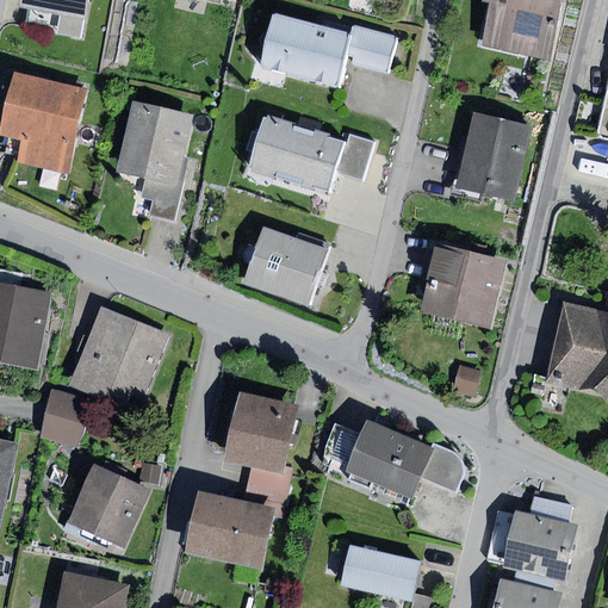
[(23,0),(23,2),(28,4),(85,14),(87,0),(23,0)]
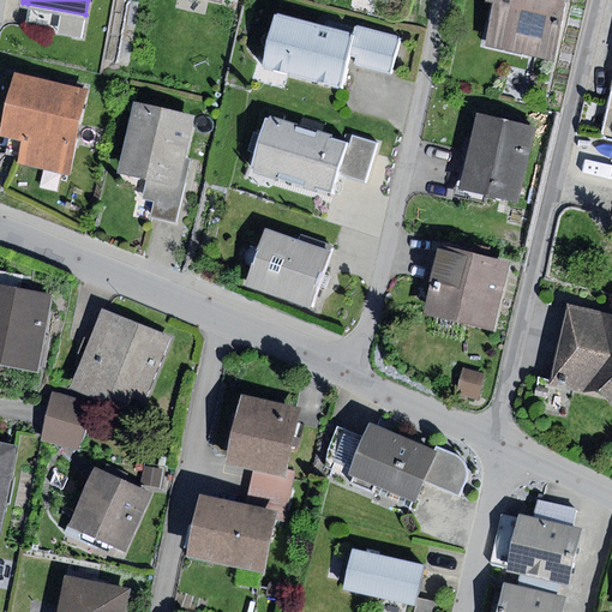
[(485,0),(493,3),(484,45),(550,60),(563,0),(485,0)]
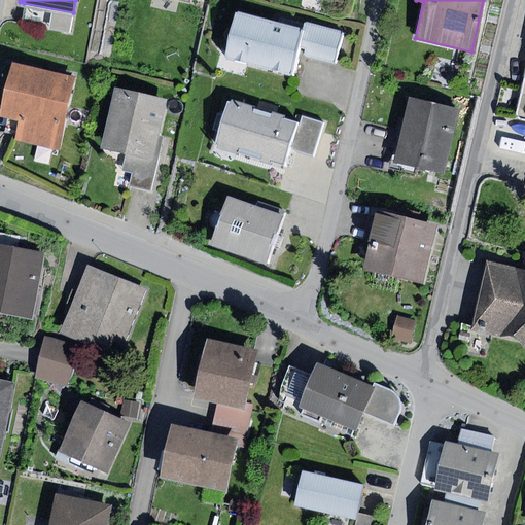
[(73,12),(24,3),(20,21),(69,30),(73,12)]
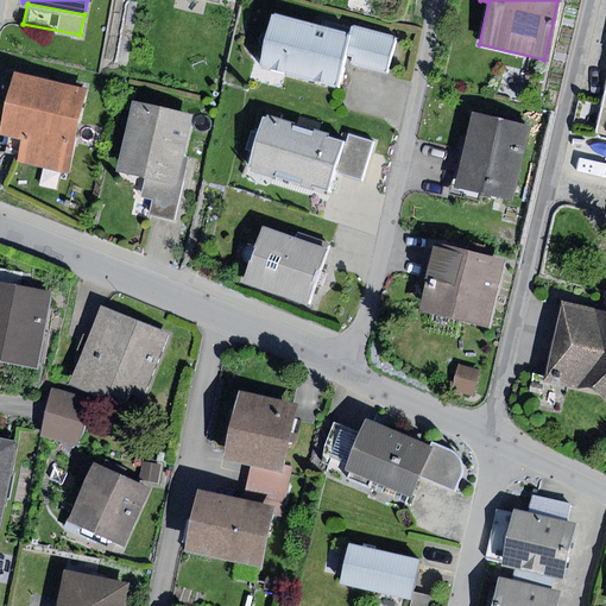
[(348,31),(270,12),(257,64),(335,84),(343,51),(348,31)]
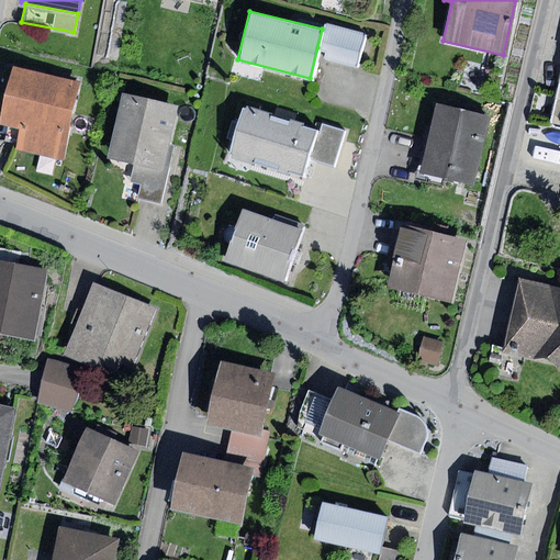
[(324,22),(322,29),(317,47),(325,49),(323,58),(355,66),(364,32),(324,22)]
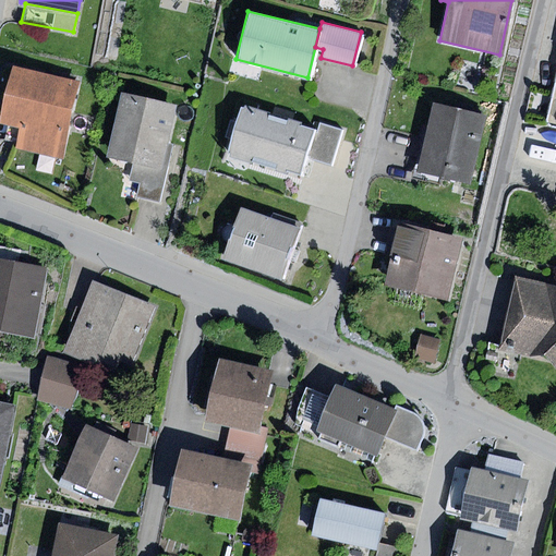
[(79,80),(12,65),(0,120),(20,124),(14,147),(61,157),(79,80)]
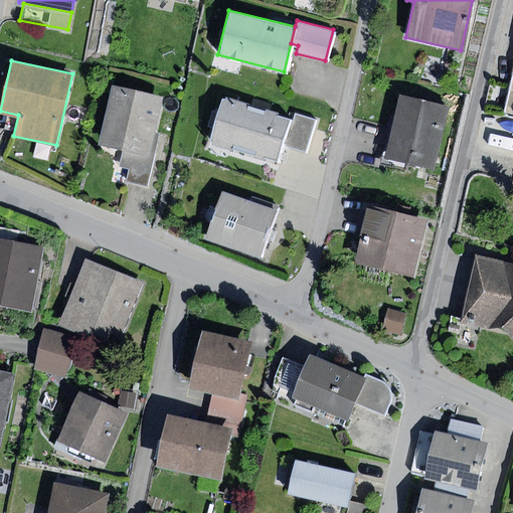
[(512,60),(503,109),(503,112),(504,114),(506,115),(512,116),(512,60)]
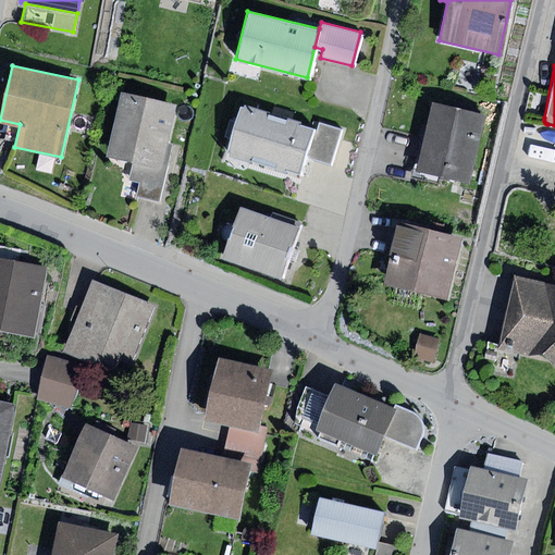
[(175,105),(120,91),(106,153),(132,160),(161,167),(175,105)]
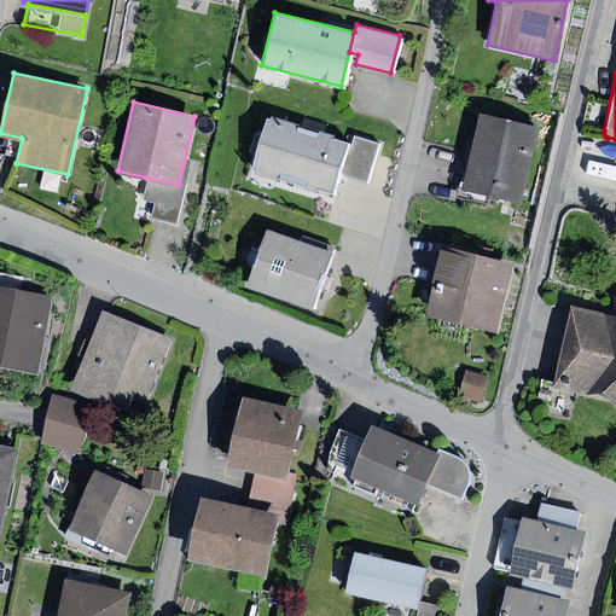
[(541,127),(477,111),(458,190),(522,205),(541,127)]
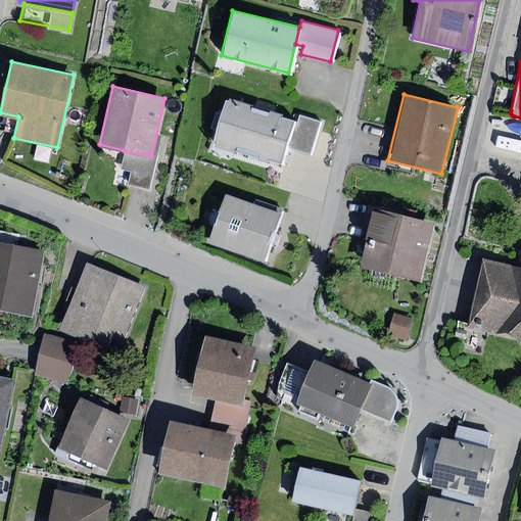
[(294,119),(227,98),(212,144),(280,164),(286,146),(294,119)]
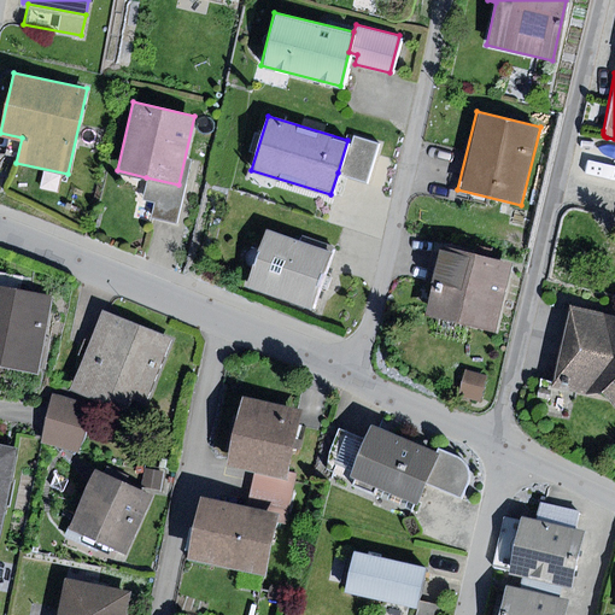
[(347,140),(338,173),(364,181),(378,142),(350,133),(347,140)]
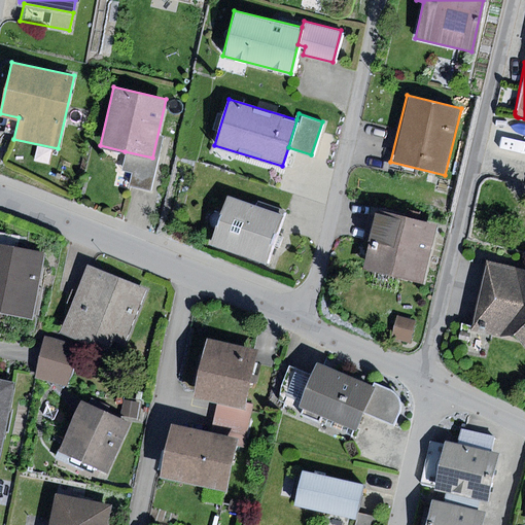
[(152,158),(125,151),(121,169),(130,171),(127,186),(149,190),(156,159),(152,158)]
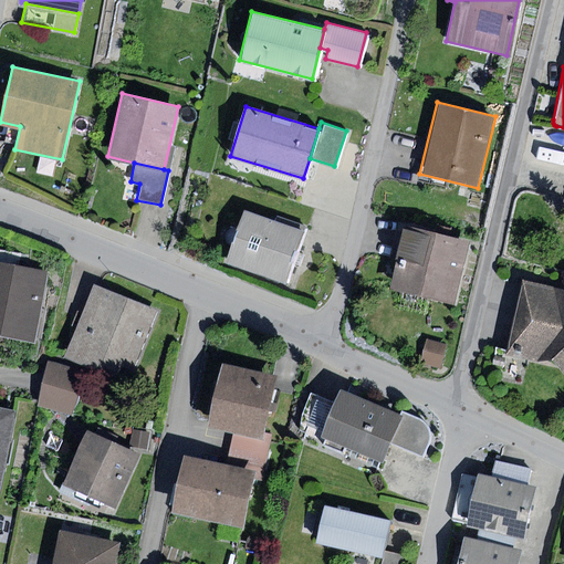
[(273,219),(243,209),(226,261),(283,281),(303,223),(274,215),(273,219)]
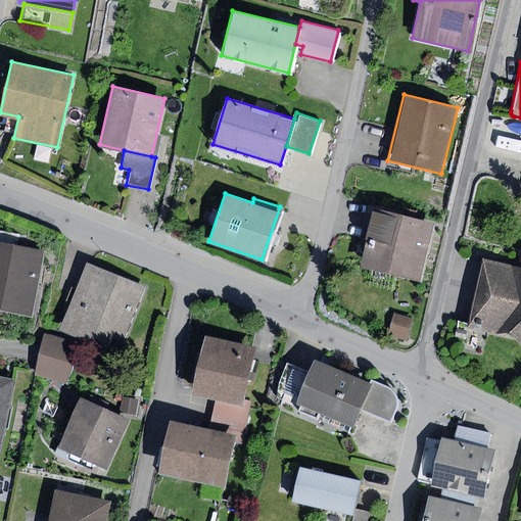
[(433,222),(373,207),(359,265),(419,279),(433,222)]
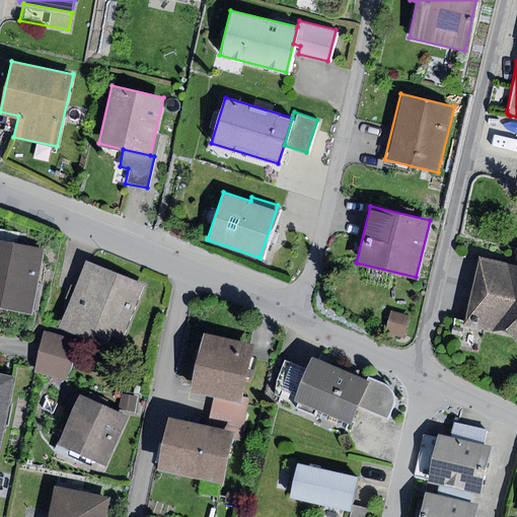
[(42,248),(0,239),(0,303),(29,310),(42,248)]
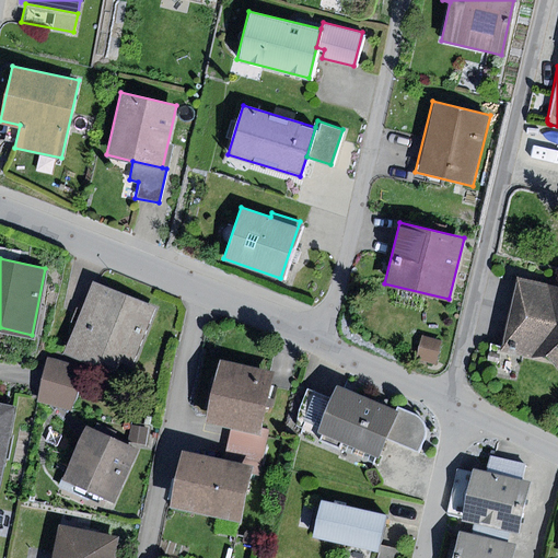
[(557,286),(515,277),(499,350),(553,362),(557,369),(557,286)]
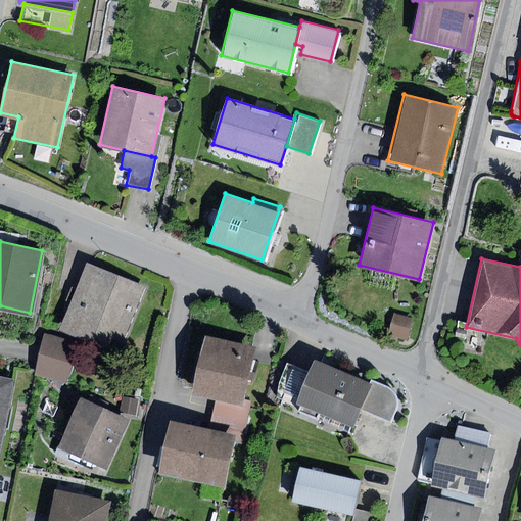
[(143,285),(85,263),(58,330),(117,352),(143,285)]
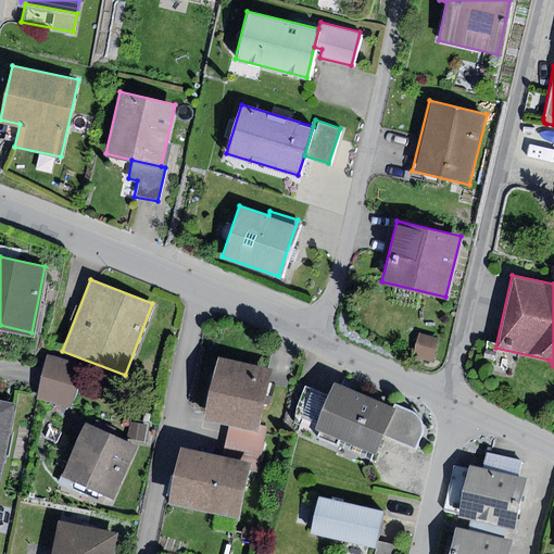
[(437,337),(418,331),(412,353),(430,359),(437,337)]
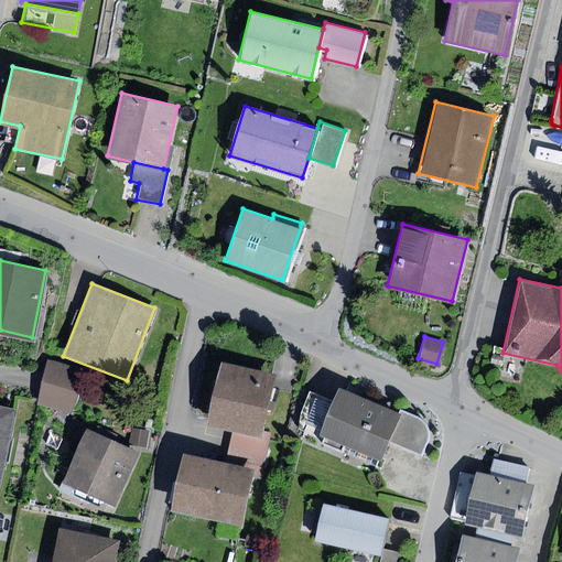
[(492,350),(488,363),(498,365),(500,353),(492,350)]
